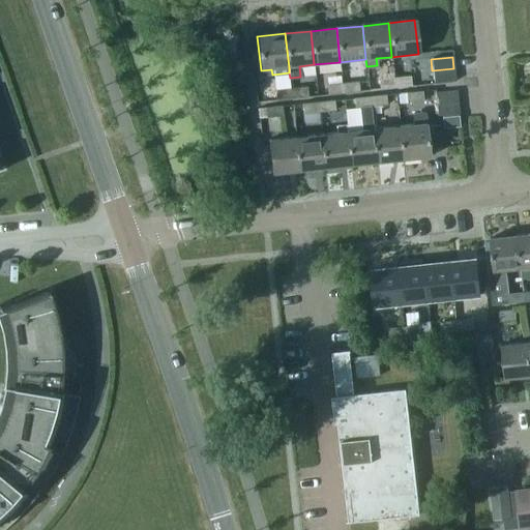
[(453,68),(432,70),(434,84),(454,83),(453,68)]
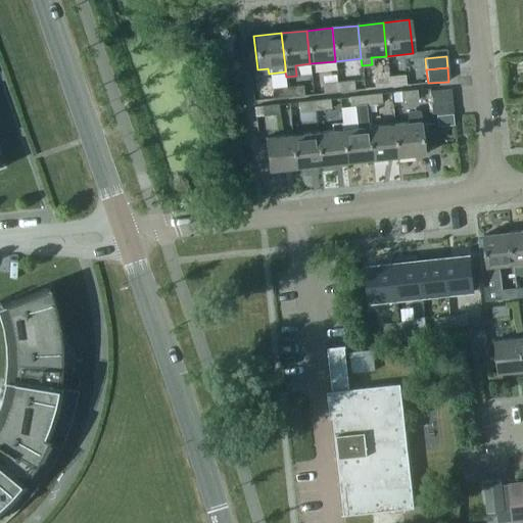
[(403,77),(389,78),(389,87),(405,86),(403,77)]
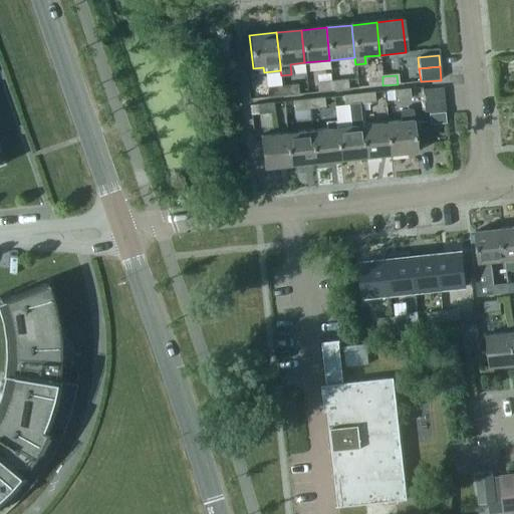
[(382,85),(382,76),(366,78),(366,87),(382,85)]
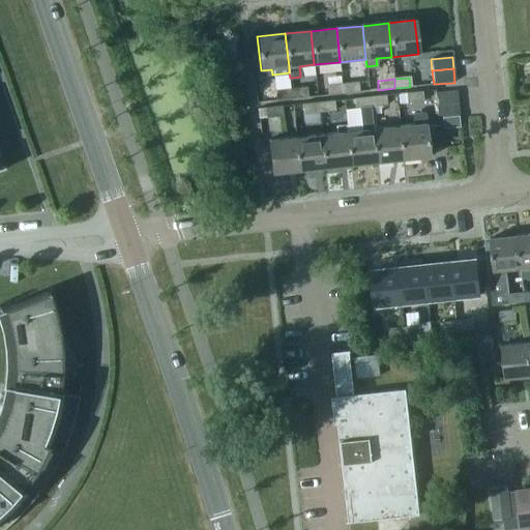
[(357,83),(343,84),(344,93),(358,92),(357,83)]
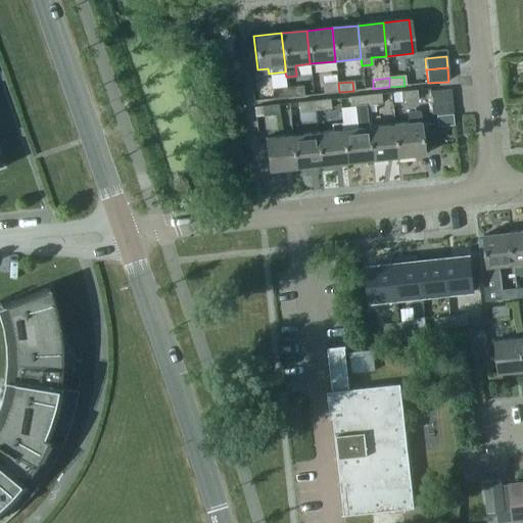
[(339,92),(338,83),(322,85),(323,94),(339,92)]
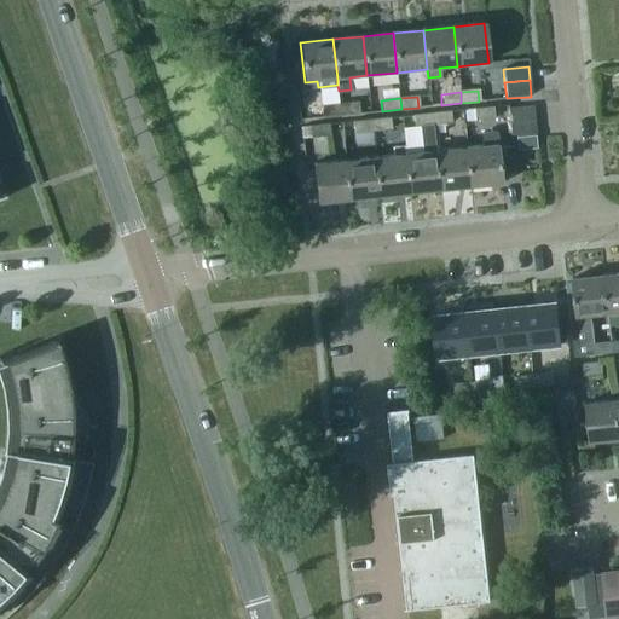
[(358,103),(340,104),(341,115),(359,114),(358,103)]
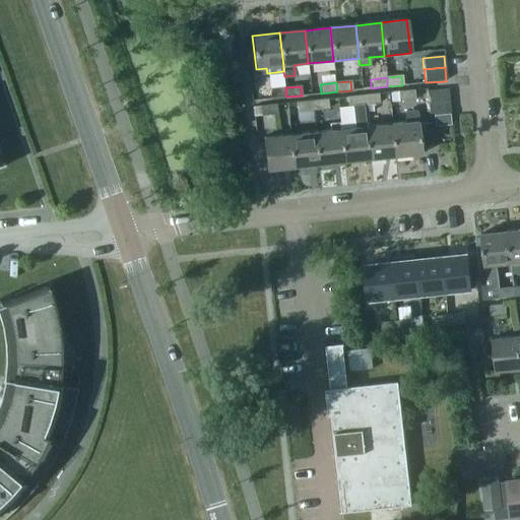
[(286,96),(285,87),(269,89),(270,99),(286,96)]
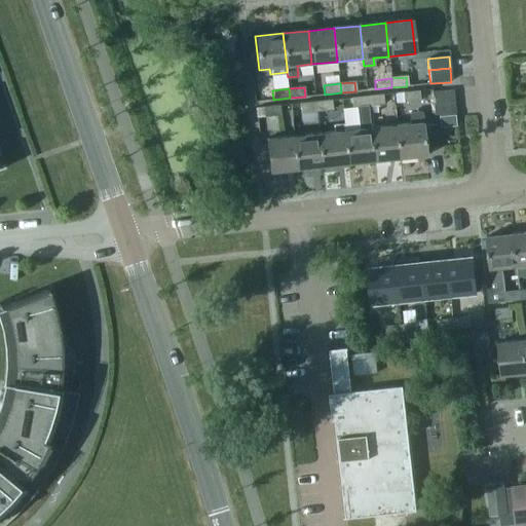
[(396,104),(420,101),(419,91),(395,95),(396,104)]
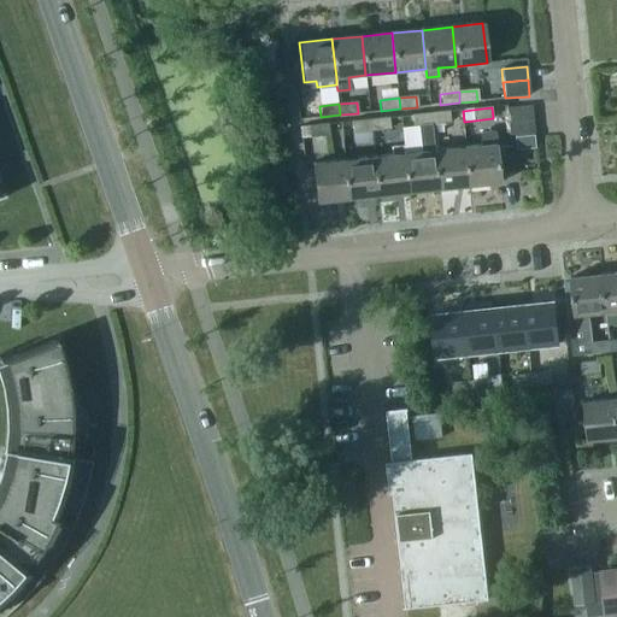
[(505,110),(506,122),(532,118),(530,107),(505,110)]
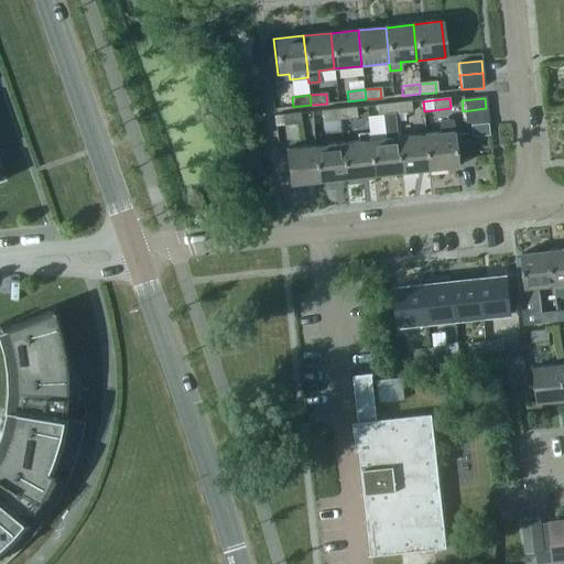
[(410,102),(393,104),(394,115),(411,112),(410,102)]
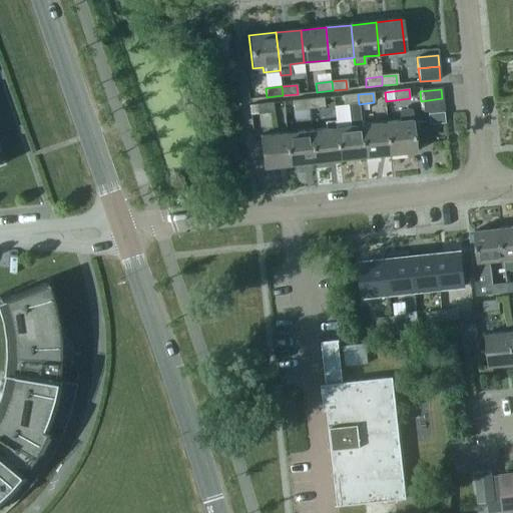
[(342,96),(343,105),(349,105),(359,104),(358,94),(342,96)]
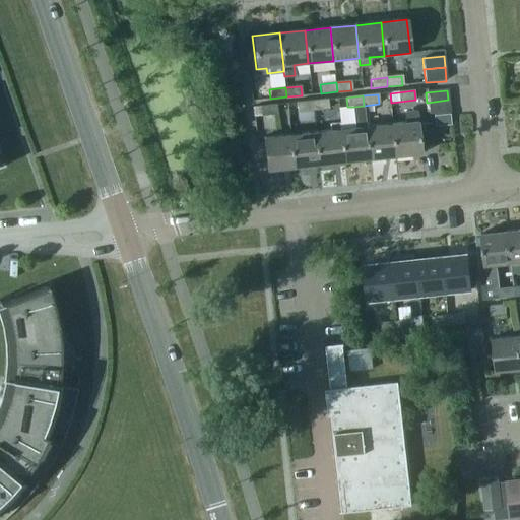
[(327,100),(312,102),(313,111),(328,109),(327,100)]
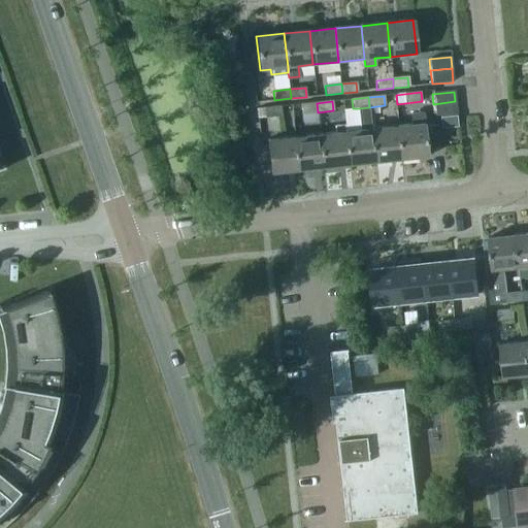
[(455,101),(433,104),(435,118),(457,116),(455,101)]
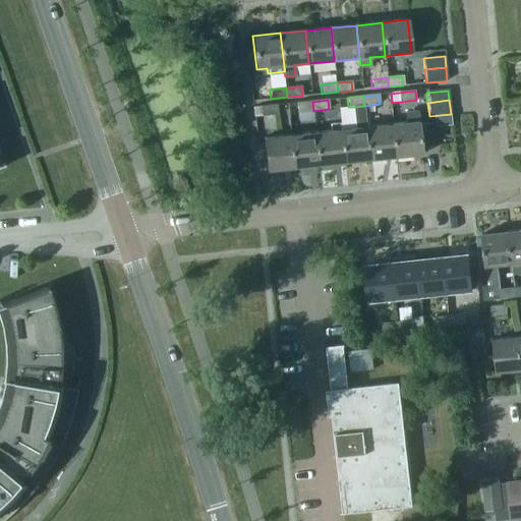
[(298,112),(313,111),(312,102),(297,104),(298,112)]
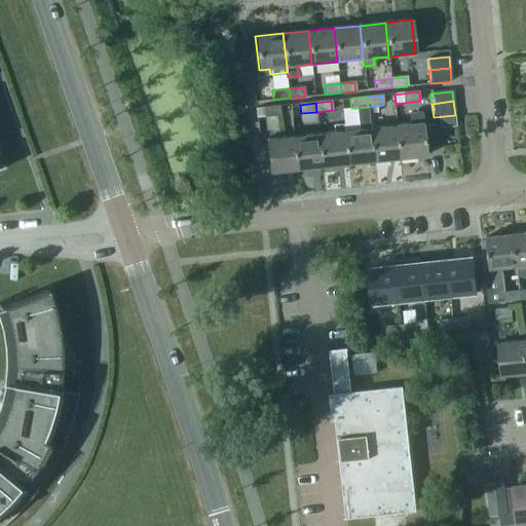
[(263,108),(264,117),(279,115),(278,107),(263,108)]
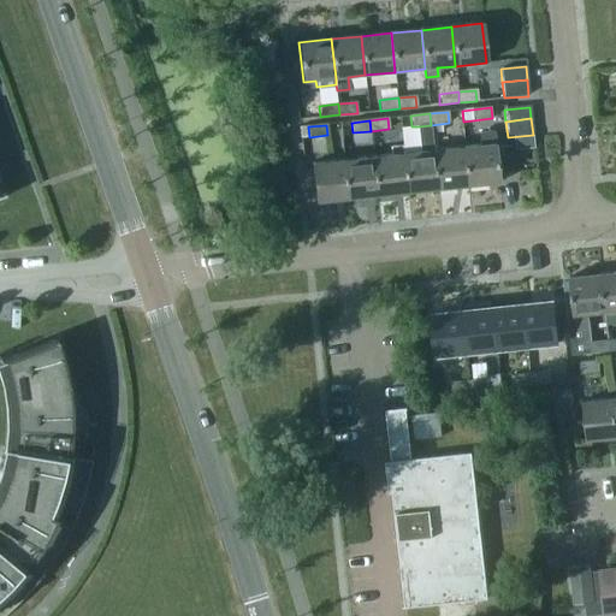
[(403,154),(407,193),(438,190),(433,150),(431,125),(419,126),(422,152),(403,154)]
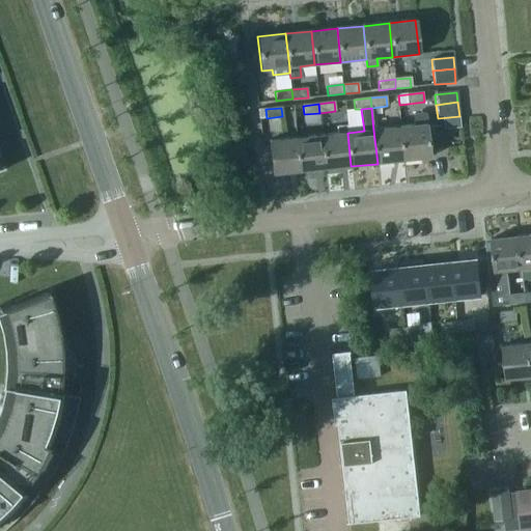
[(416,126),(399,128),(403,161),(429,158),(428,150),(426,128),(424,115),(415,116),(416,126)]
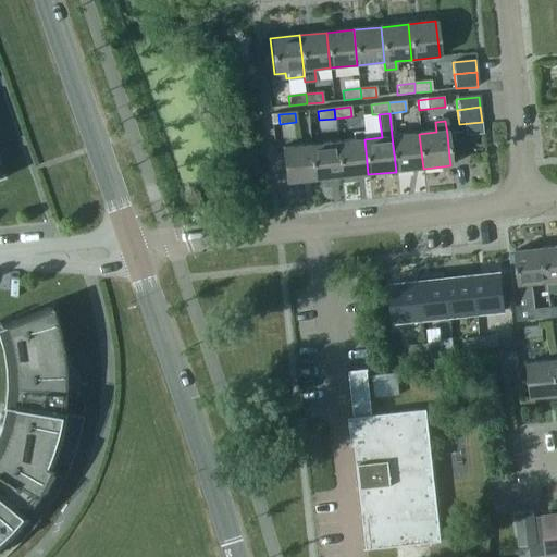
[(342,177),(368,174),(364,139),(363,130),(353,131),(354,140),(337,143),(342,177)]
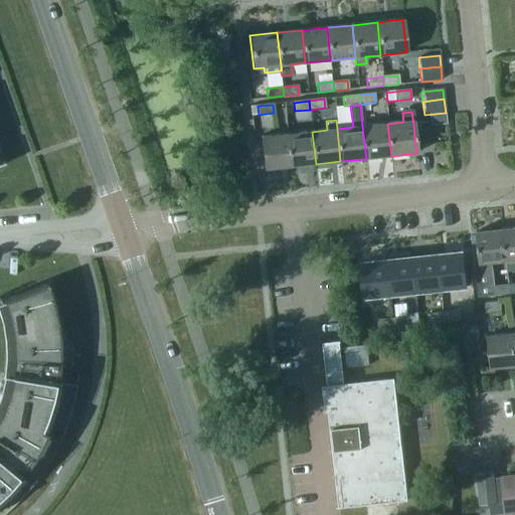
[(287,134),(290,167),(316,164),(312,132),(311,121),(301,122),(302,133),(287,134)]
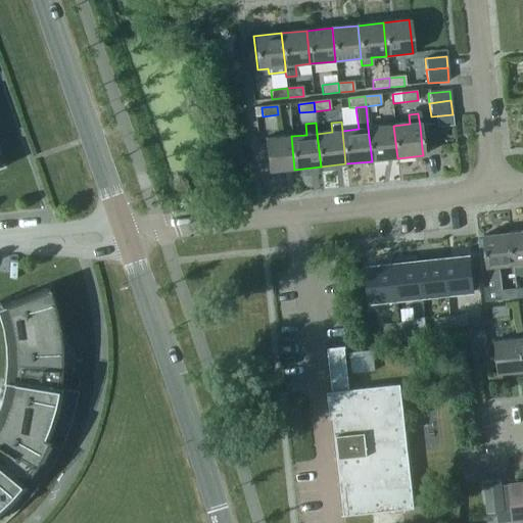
[(431,125),(420,126),(422,148),(433,147),(431,125)]
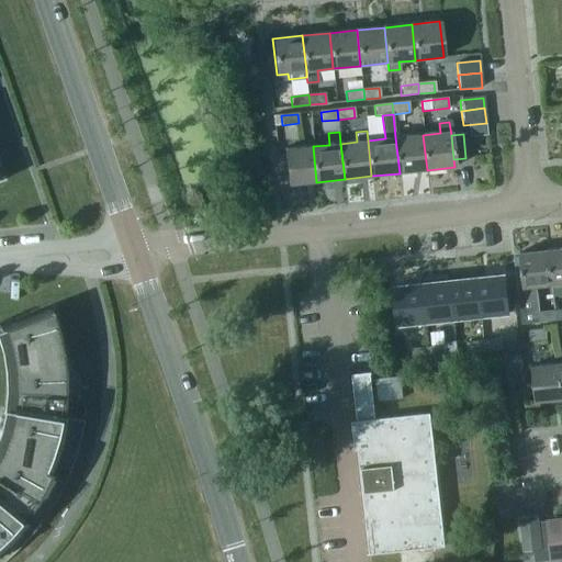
[(423,135),(395,137),(400,173),(427,170),(423,135)]
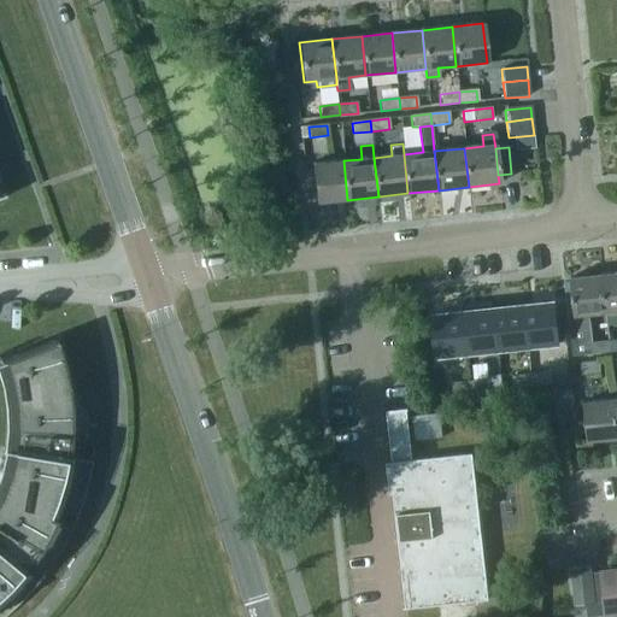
[(316,203),(347,200),(344,160),(312,164),(316,203)]
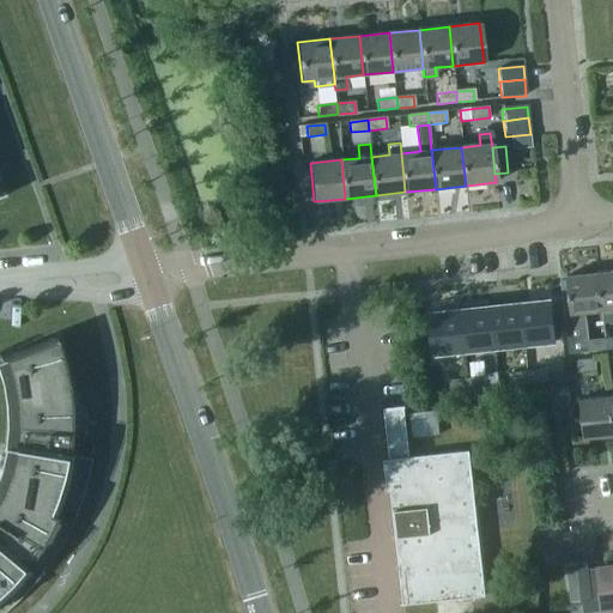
[(612,271),(599,273),(604,313),(605,322),(612,321),(612,271)]
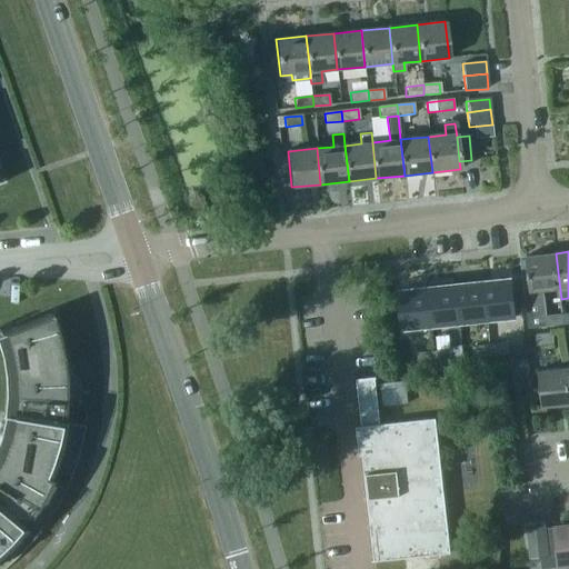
[(531,291),(525,292),(529,329),(546,327),(542,291),(560,290),(556,253),(528,256),(531,291)]
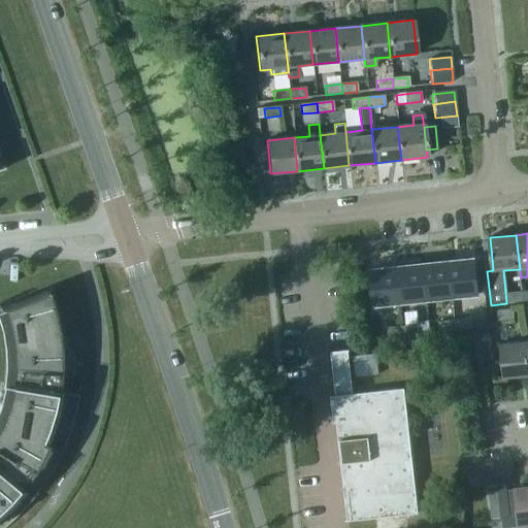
[(453,297),(479,295),(475,260),(449,263),(453,297)]
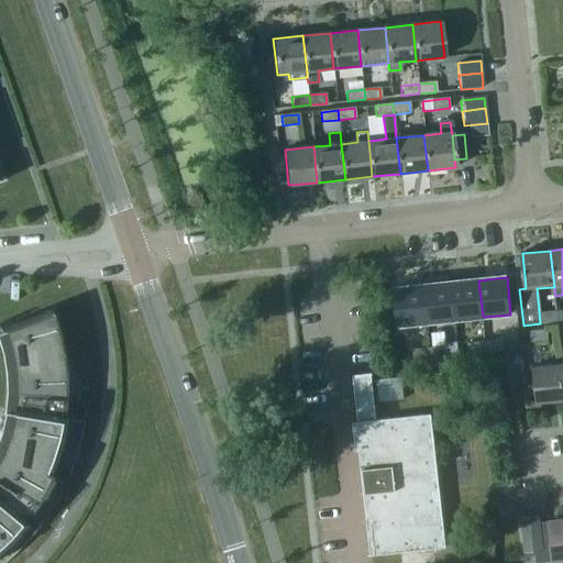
[(478,280),(451,284),(454,320),(483,317),(478,280)]
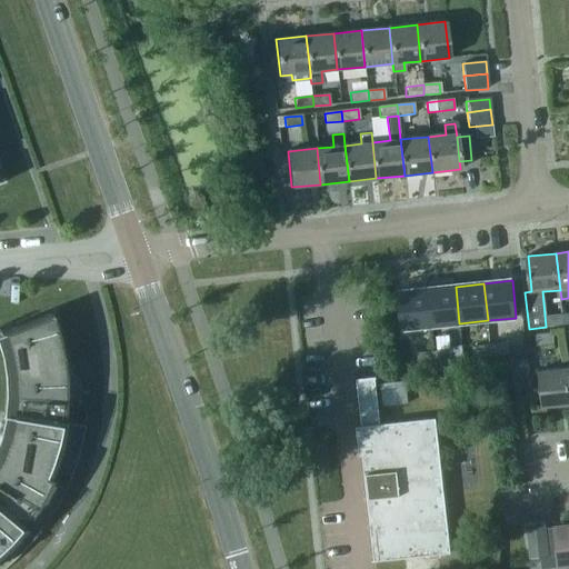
[(456,287),(428,289),(431,327),(459,323),(456,287)]
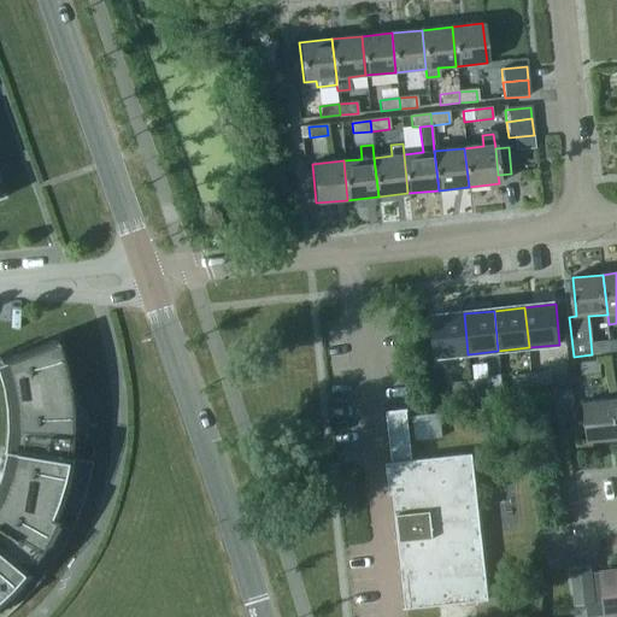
[(464,313),(433,317),(438,357),(468,354),(464,313)]
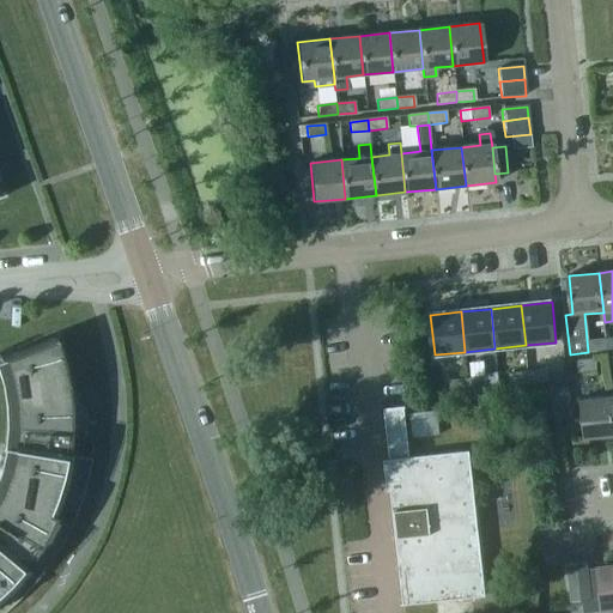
[(14,405),(14,430),(11,454),(4,478),(0,486),(0,612),(16,600),(34,581),(50,559),(65,535),(77,510),(85,485),(91,459),(68,454),(71,430),(71,407),(68,383),(64,359),(56,337),(4,357),(11,381),(14,405)]
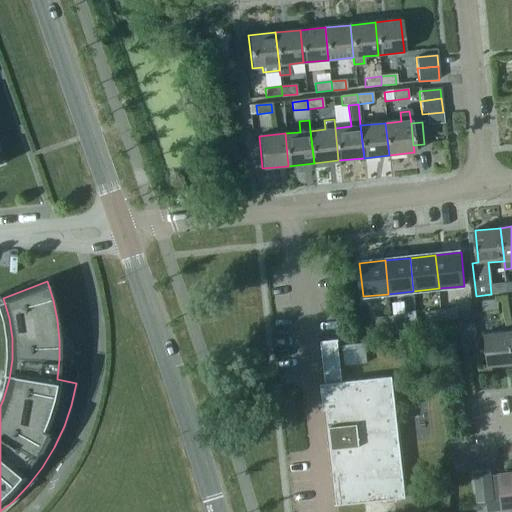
[(491,285),(492,294),(507,293),(506,283),(491,285)]
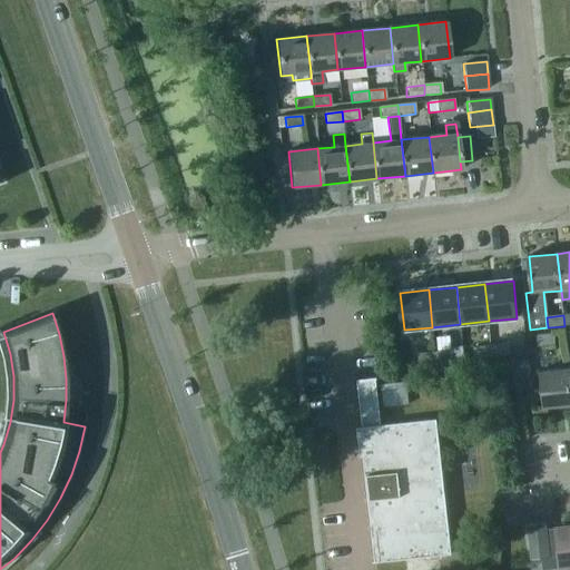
[(556,345),(554,335),(537,336),(538,347),(556,345)]
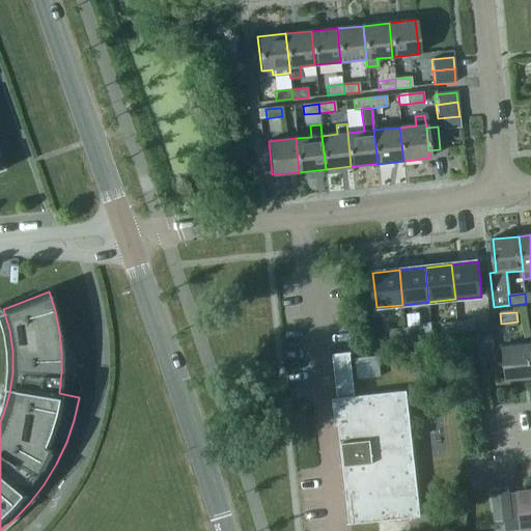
[(473,320),(457,323),(458,332),(474,331),(473,320)]
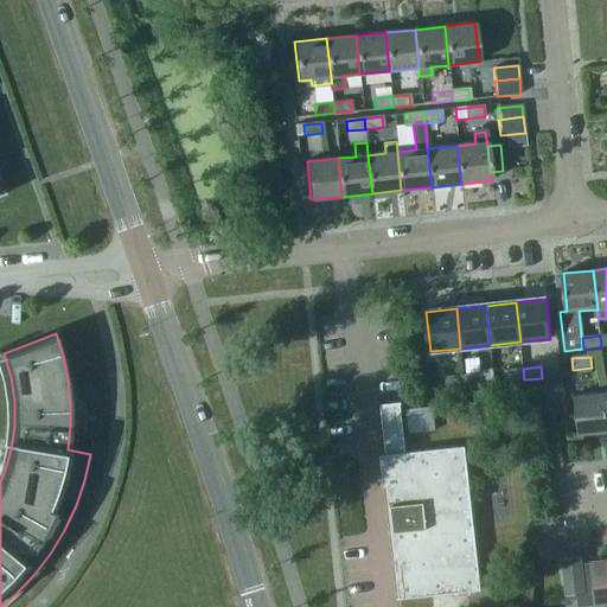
[(506,382),(524,379),(523,369),(505,371),(506,382)]
